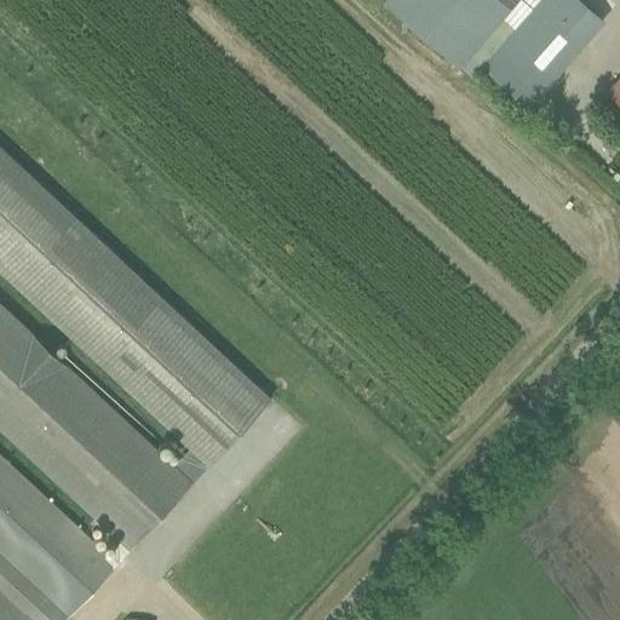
[(385,0),(384,3),(460,68),(517,0),(385,0)]
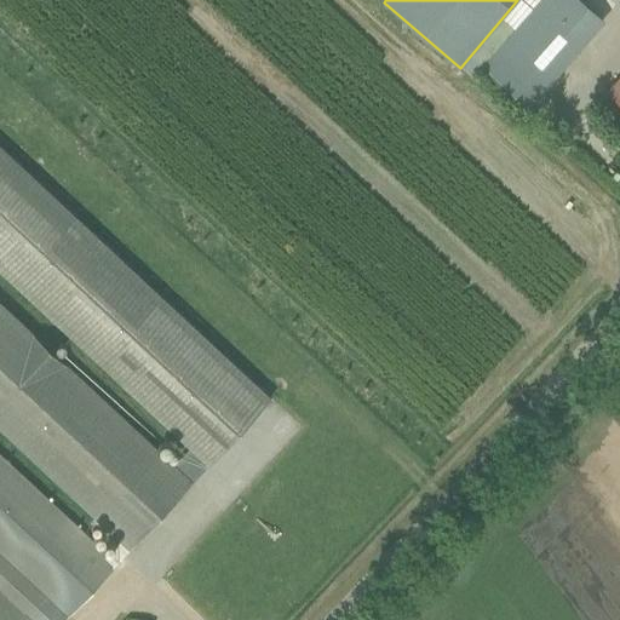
[(517,0),(500,21),(460,68),(463,70),(471,78),(475,73),(481,67),(527,105),(603,19),(580,0),(517,0)]
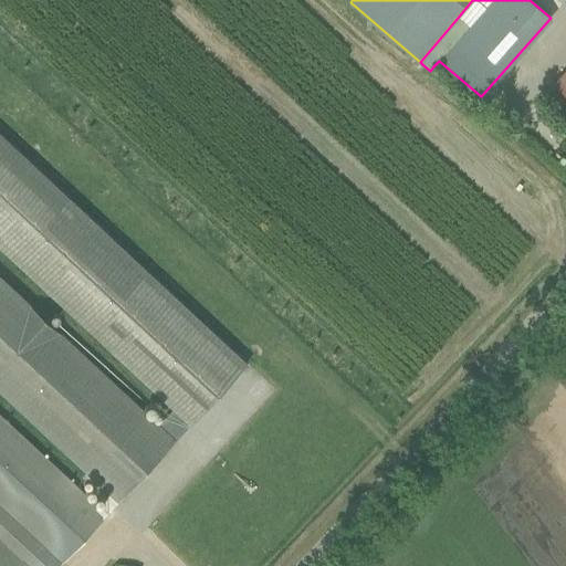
[(565,70),(554,84),(565,94),(565,70)]
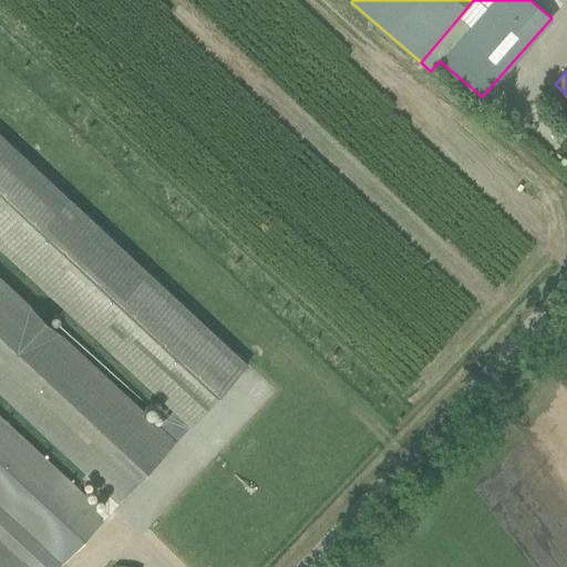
[(0,133),(0,248),(173,411),(160,426),(175,441),(246,363),(226,344),(0,133)]
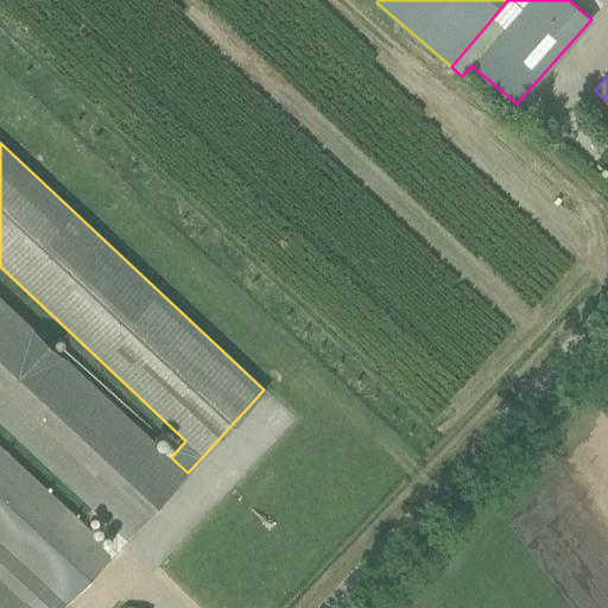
[(0,607),(62,607),(114,552),(188,473),(171,457),(169,455),(0,296),(0,420),(118,531),(105,544),(96,537),(78,521),(0,448),(0,607)]
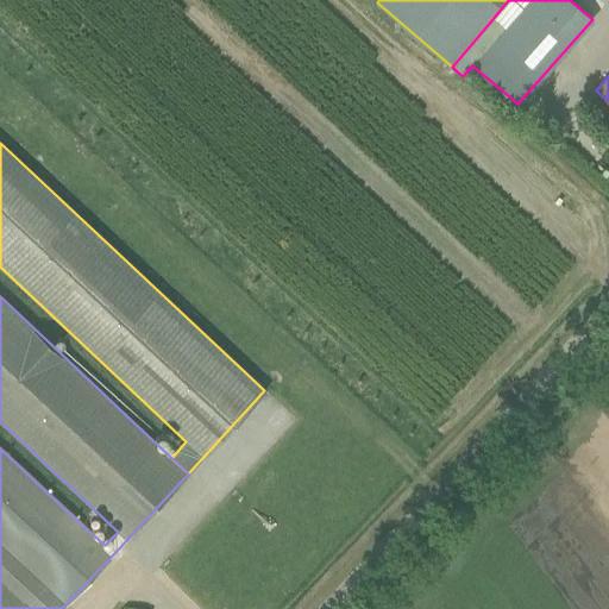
All buildings are outlined.
